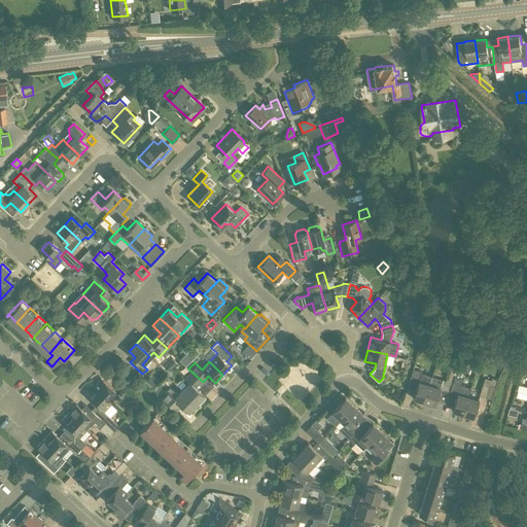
[(423,401),(431,376),(421,373),(422,371),(413,369),(410,378),(418,381),(413,398),(423,401)]
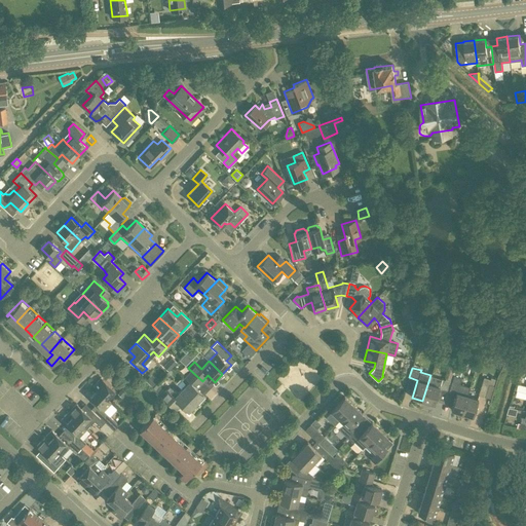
[(197,387),(202,381),(190,370),(184,376),(184,377),(182,380),(180,379),(176,383),(181,388),(195,402),(203,393),(197,387)]
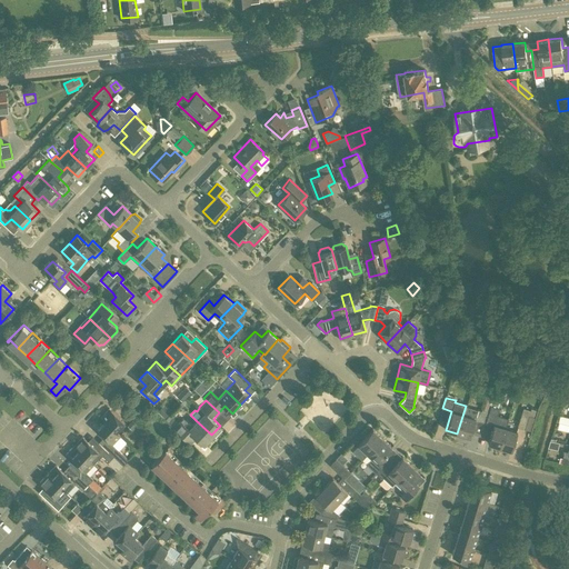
[(487,417),(490,405),(483,403),(481,410),(466,406),(457,433),(469,437),(475,419),(483,421),(486,417),(487,417)]
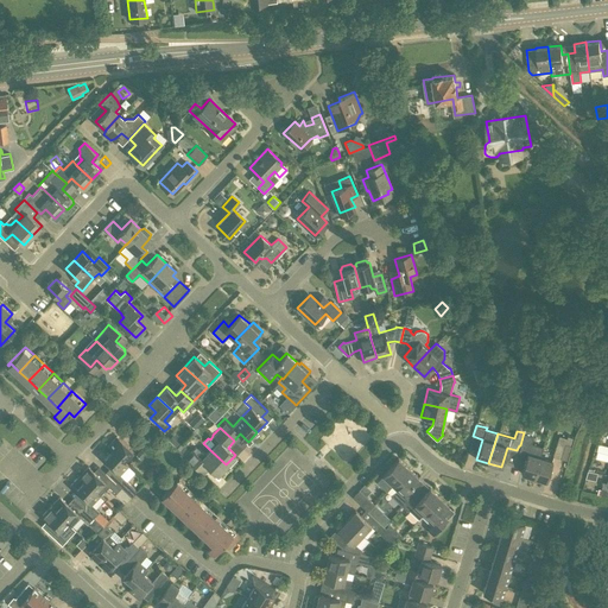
[(176,447),(183,439),(175,432),(168,439),(176,447)]
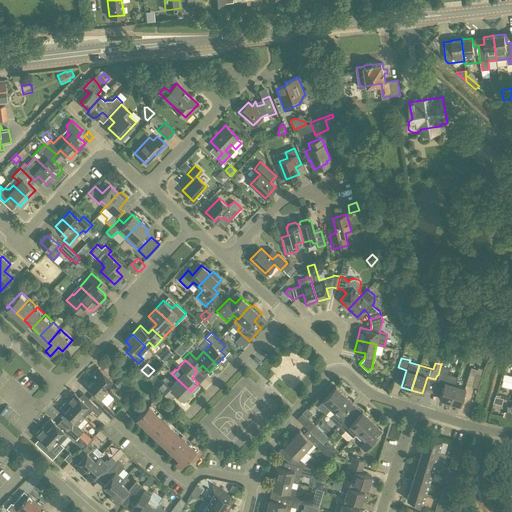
[(449,402),(454,386),(449,384),(451,377),(445,375),(448,367),(441,364),(438,375),(442,376),(441,381),(443,382),(438,399),(449,402)]
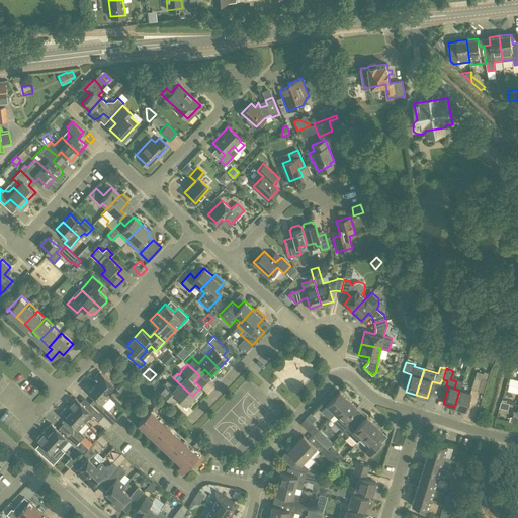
[(92,378),(105,392),(113,383),(99,370),(92,378)]
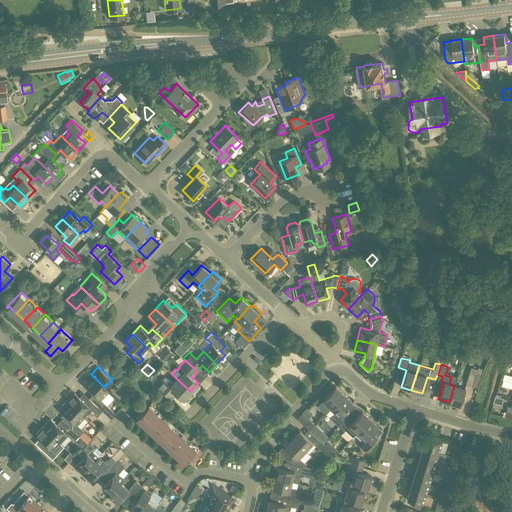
[(472,386),(477,369),(471,367),(466,384),(472,386)]
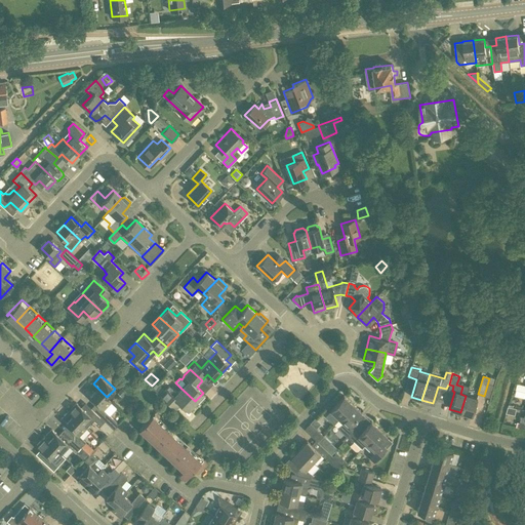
[(113,429),(118,423),(104,409),(111,401),(107,397),(93,384),(92,385),(96,389),(89,396),(103,409),(97,413),(113,429)]
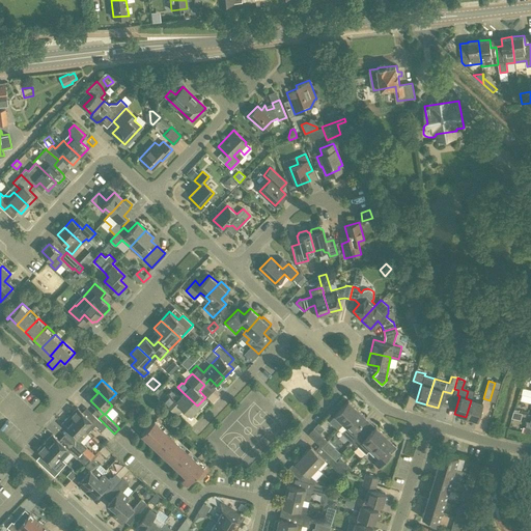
[(190,414),(197,406),(183,392),(179,396),(174,392),(171,390),(169,393),(169,392),(163,399),(174,410),(179,403),(190,414)]
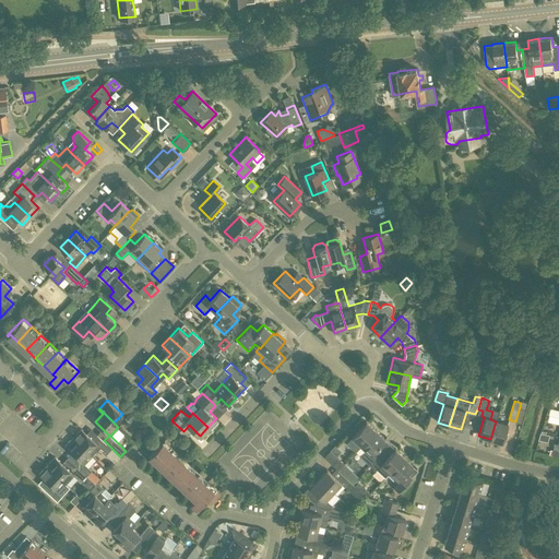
[(352,436),(353,437),(349,439),(355,443),(351,448),(355,451),(359,448),(376,429),(366,420),(352,436)]
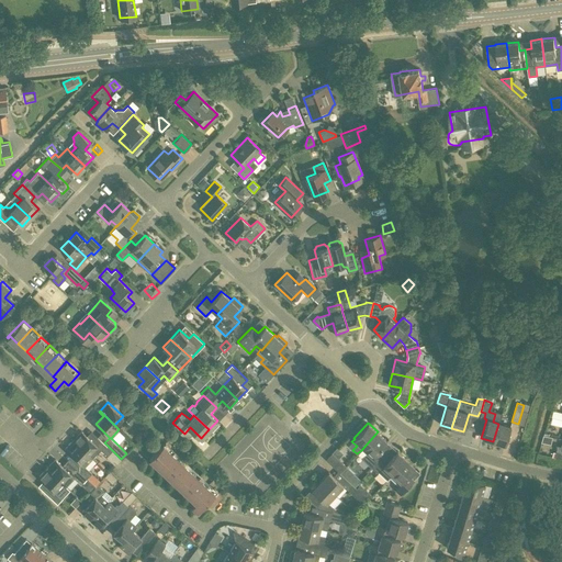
[(498,424),(493,441),(505,445),(510,427),(498,424)]
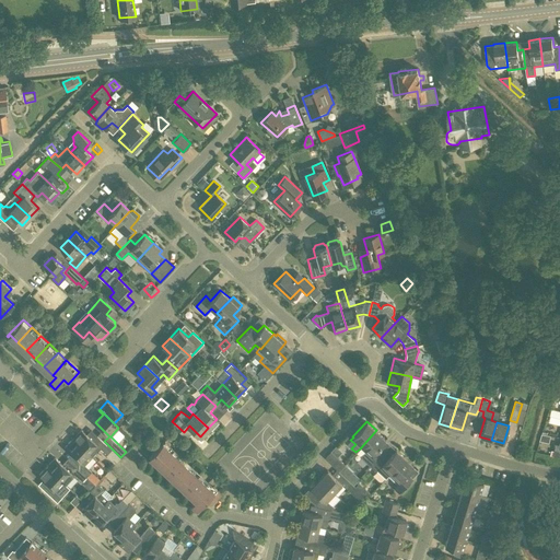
[(98,436),(94,441),(81,429),(72,438),(91,456),(100,447),(106,454),(107,453),(116,462),(120,457),(104,441),(98,436)]
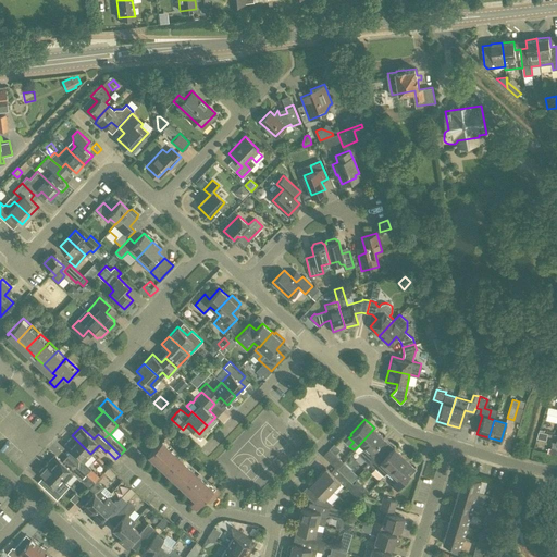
[(369,463),(379,453),(373,448),(383,436),(374,428),(358,446),(363,452),(359,455),(369,463)]
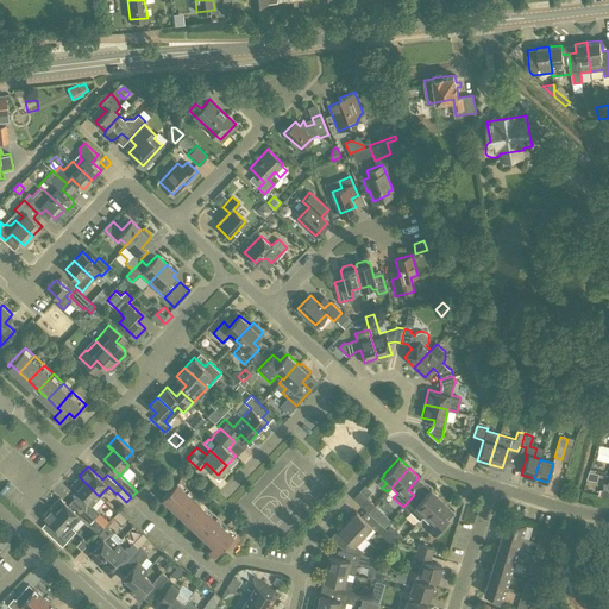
[(92,504),(99,496),(79,476),(70,485),(88,503),(82,508),(93,519),(99,513),(92,504)]
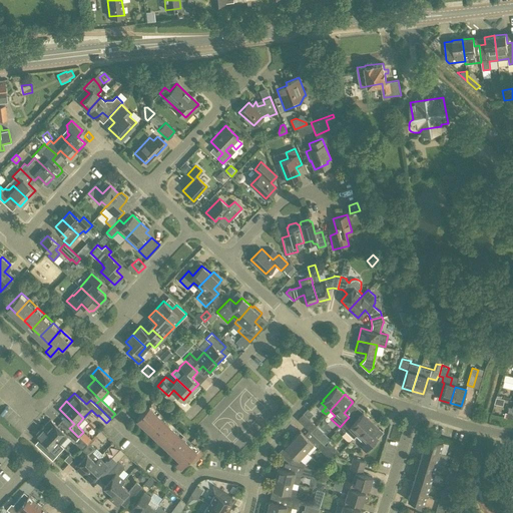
[(144,427),(159,411),(151,403),(136,419),(144,427)]
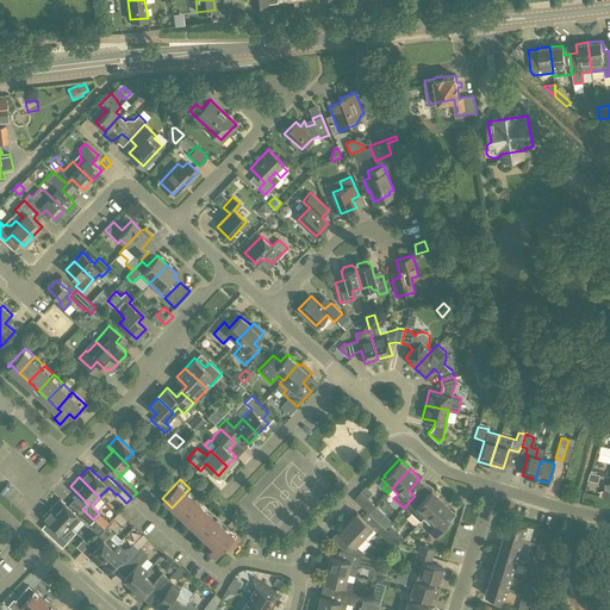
[(190,489),(172,508),(181,516),(198,497),(194,493),(190,489)]
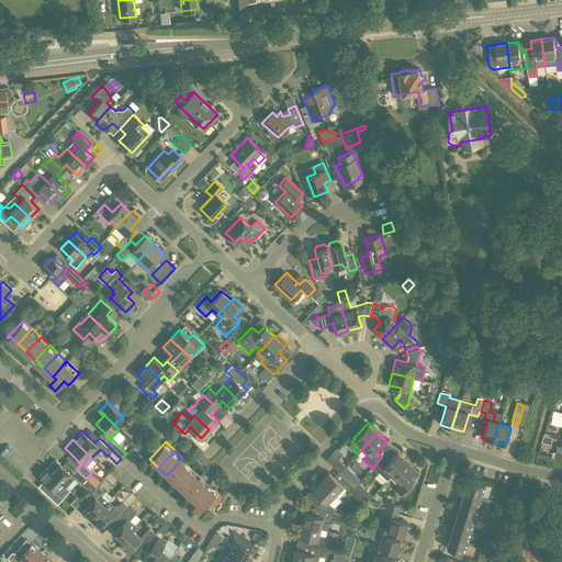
[(388,480),(406,459),(397,450),(386,461),(382,457),(372,468),(378,473),(379,472),(388,480)]
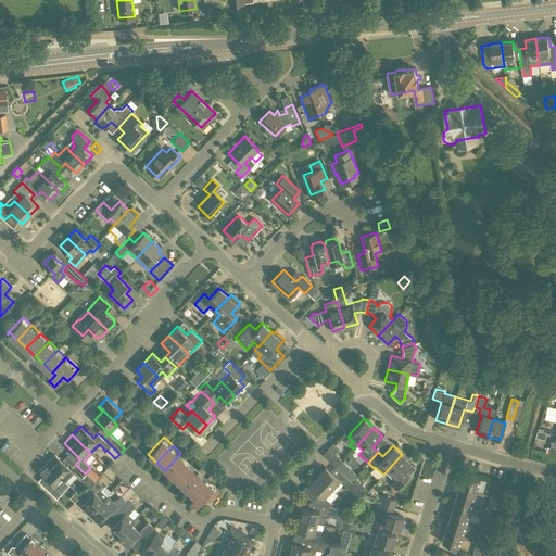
[(85,474),(75,464),(71,469),(54,453),(46,463),(65,480),(73,472),(80,479),(85,474)]
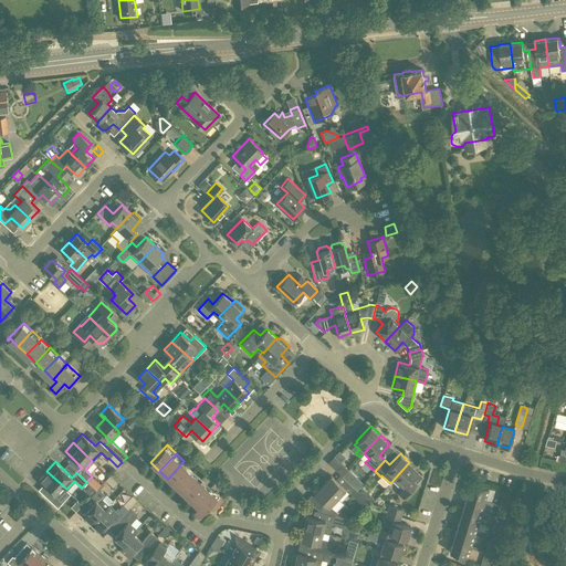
[(192,470),(185,462),(184,461),(168,479),(177,486),(192,470)]
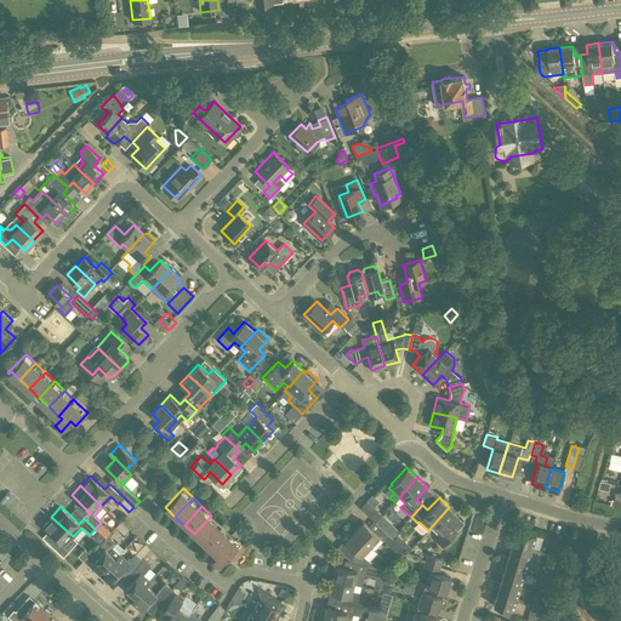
[(449,507),(428,530),(431,528),(440,536),(437,540),(442,546),(457,529),(451,524),(459,516),(449,507)]
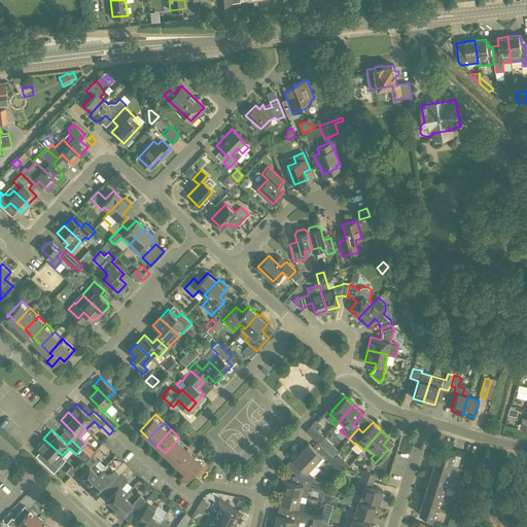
[(318,431),(312,437),(319,444),(325,437),(318,431)]
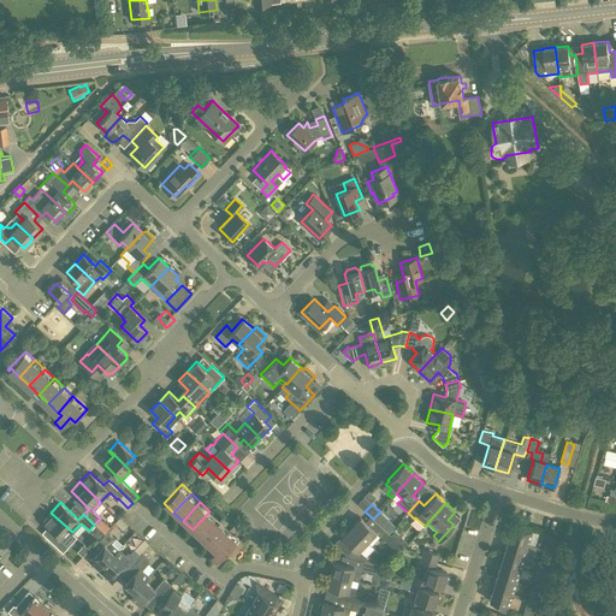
[(202,539),(219,520),(209,511),(193,529),(202,539)]
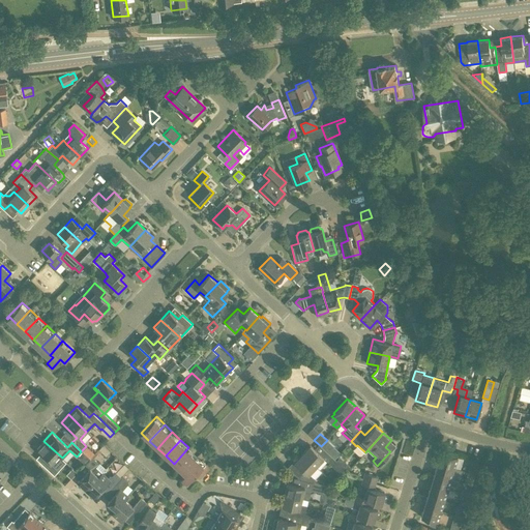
[(55,466),(62,458),(43,441),(36,449),(50,462),(45,466),(54,475),(59,470),(55,466)]
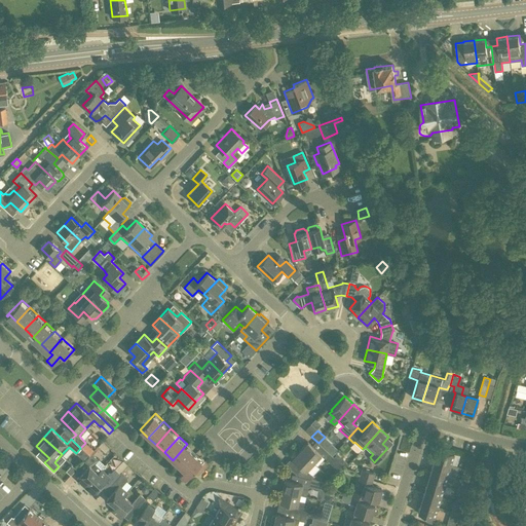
[(300,450),(313,462),(321,453),(308,441),(300,450)]
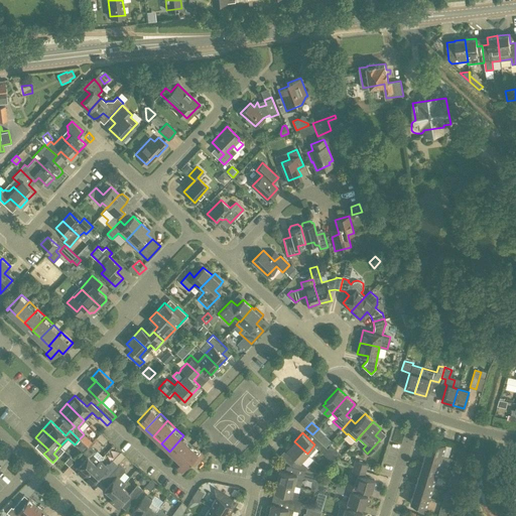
[(112,444),(111,435),(100,436),(101,445),(107,445),(108,457),(121,456),(120,444),(112,444)]
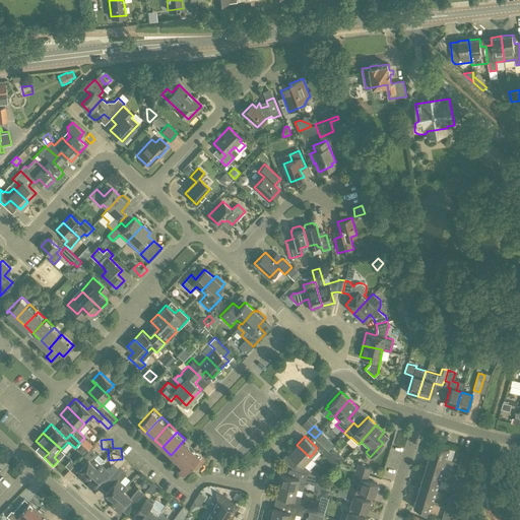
[(179,462),(193,447),(185,439),(171,455),(179,462)]
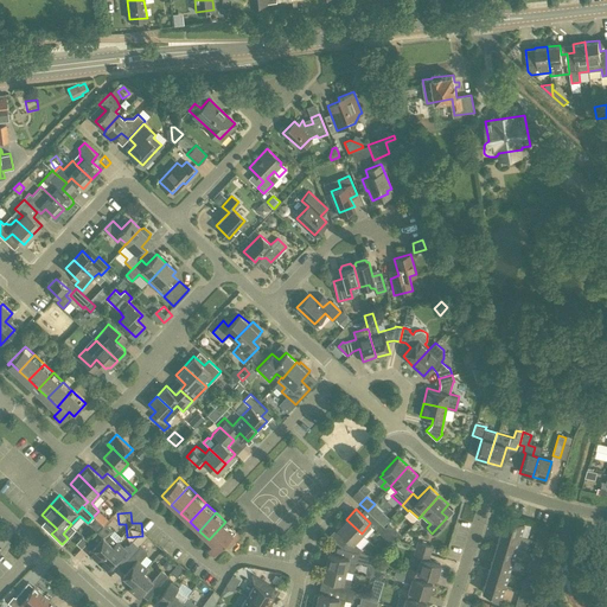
[(519,536),(523,523),(504,518),(502,525),(498,524),(497,529),(519,536)]
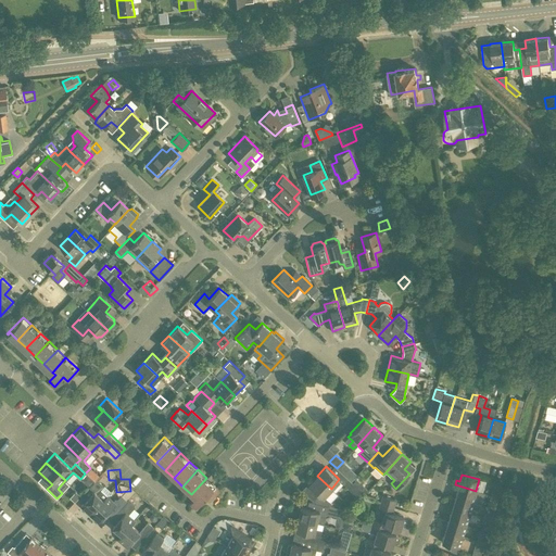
[(331,489),(317,476),(308,484),(318,493),(312,501),(312,502),(328,506),(333,507),(333,505),(330,502),(338,494),(331,489)]
